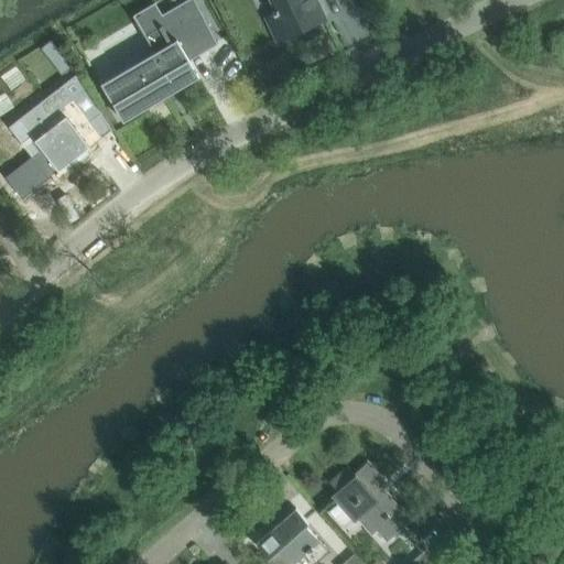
[(271,0),(277,11),(269,15),(270,18),(268,20),(278,40),(324,18),(315,0),(271,0)]
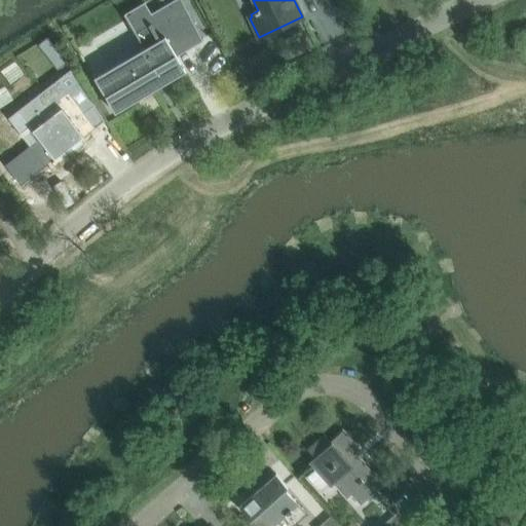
[(145,49),(95,79),(115,114),(186,73),(177,58),(202,42),(190,16),(165,31),(168,36),(145,49)]
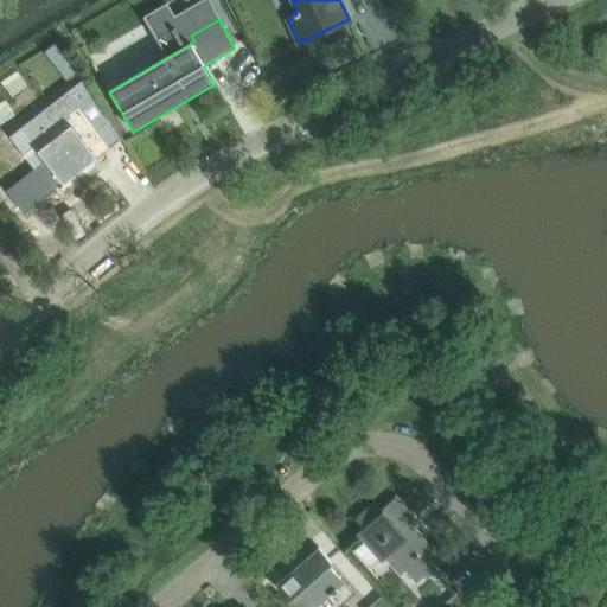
[(68,93),(33,119),(51,141),(39,151),(46,160),(34,170),(52,192),(109,148),(106,144),(108,141),(109,144),(120,135),(84,80),(68,93)]
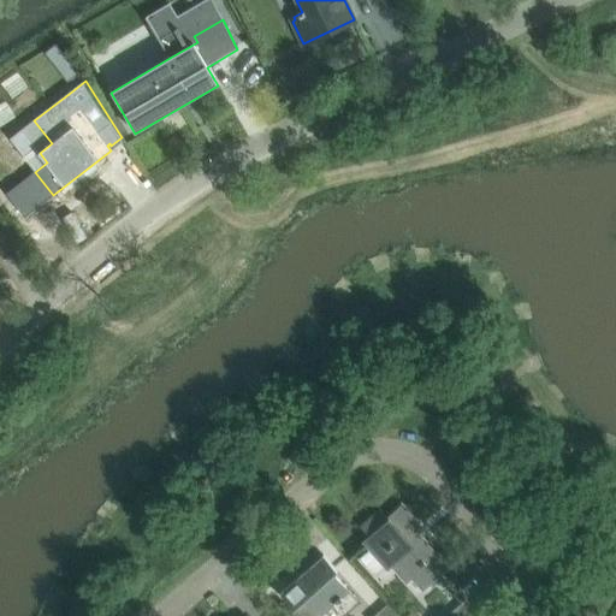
[(380,510),(362,527),(369,535),(365,540),(389,567),(397,558),(424,588),(445,569),(409,527),(414,523),(401,507),(388,517),(380,510)]
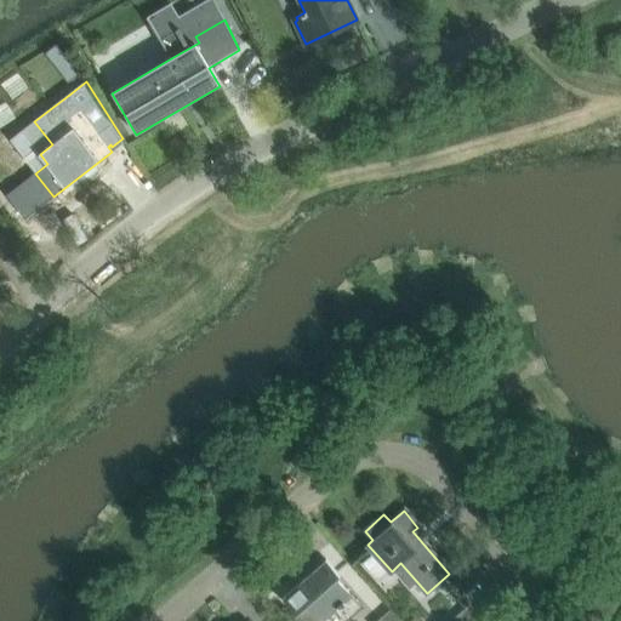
[(295,614),(290,617),(292,620),(318,620),(319,620),(324,620),(352,597),(336,579),(340,575),(325,559),(281,598),(295,614)]
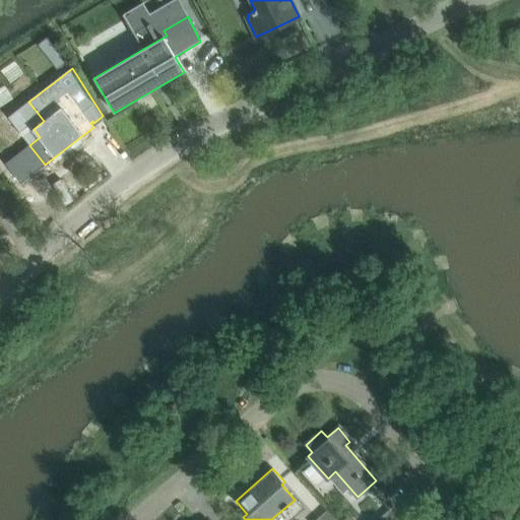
[(400,519),(401,519),(391,508),(377,519),(400,519)]
